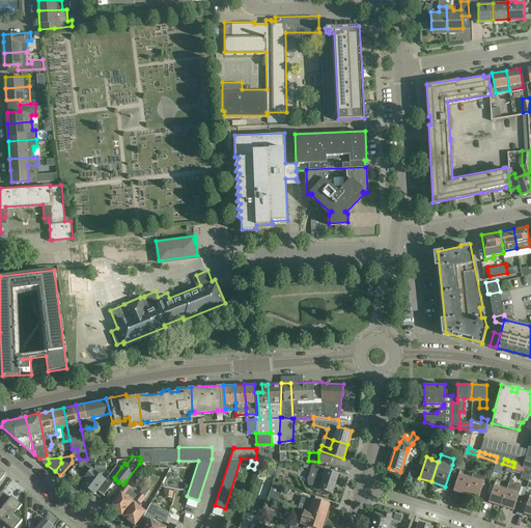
[(271,461),(267,472),(274,474),(279,461),(271,461)]
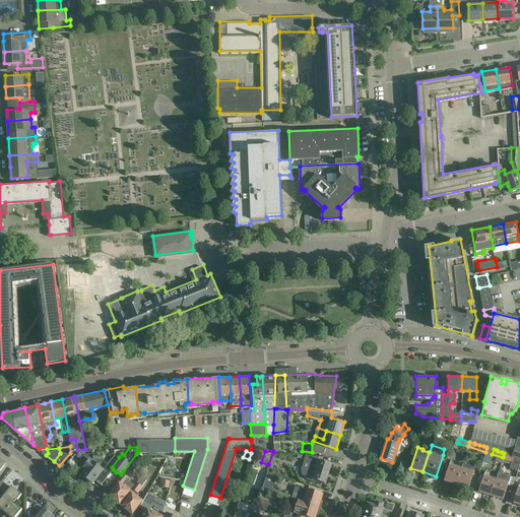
[(92,460),(89,458),(83,465),(86,467),(81,473),(92,481),(94,478),(103,468),(98,464),(101,460),(102,461),(104,458),(103,458),(103,452),(92,452),(92,460)]
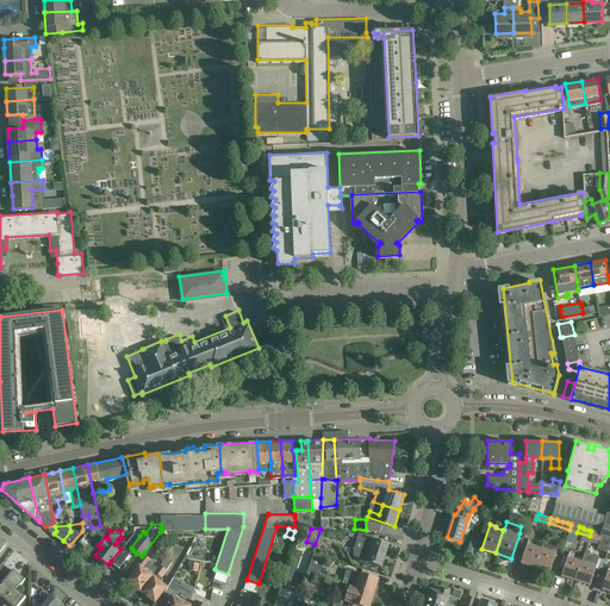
[(135,531),(120,549),(111,561),(119,567),(120,567),(119,566),(132,549),(131,548),(139,536),(135,531)]
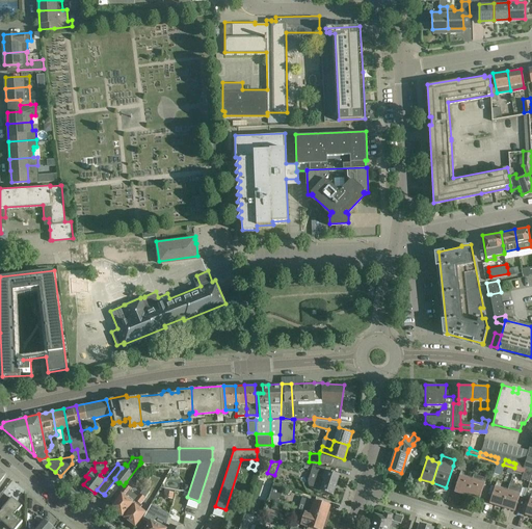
[(326,465),(313,464),(308,478),(308,479),(308,480),(308,481),(309,482),(309,483),(310,484),(311,485),(312,486),(313,487),(319,490),(333,494),(340,473),(325,469),(326,465)]
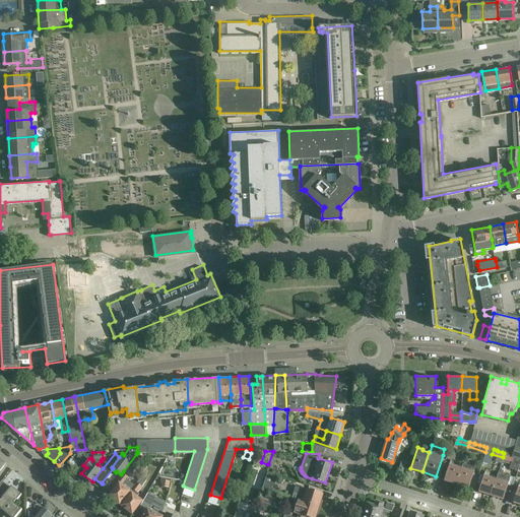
[(519,457),(515,456),(512,455),(507,454),(504,453),(503,457),(511,460),(509,466),(518,469),(519,461),(519,457)]
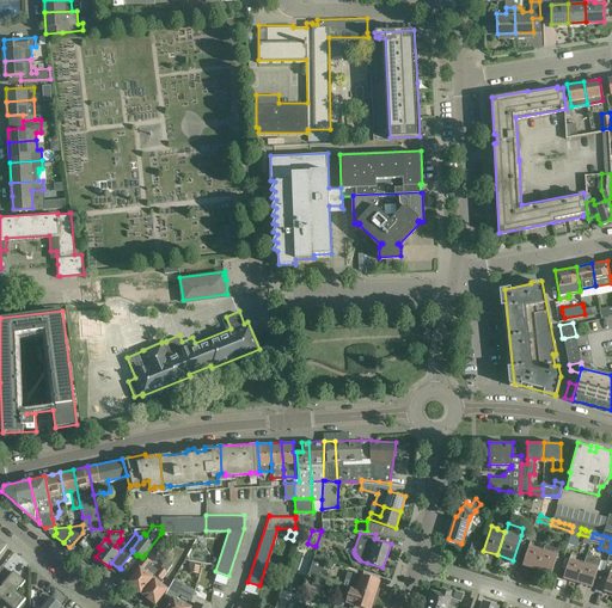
[(80,542),(87,547),(92,541),(85,536),(80,542)]
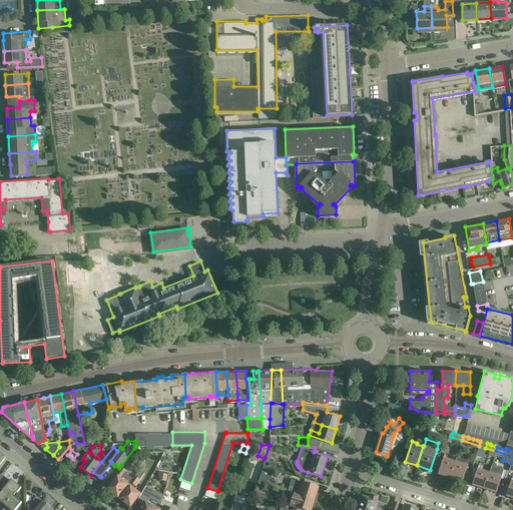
[(133,451),(129,456),(134,459),(137,454),(133,451)]
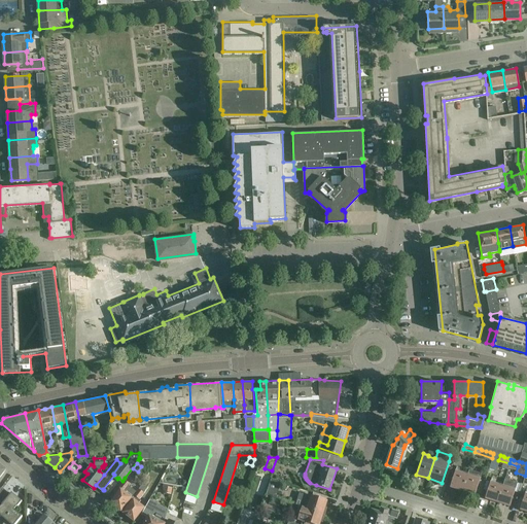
[(462,489),(469,468),(469,467),(467,474),(455,469),(450,485),(462,489)]
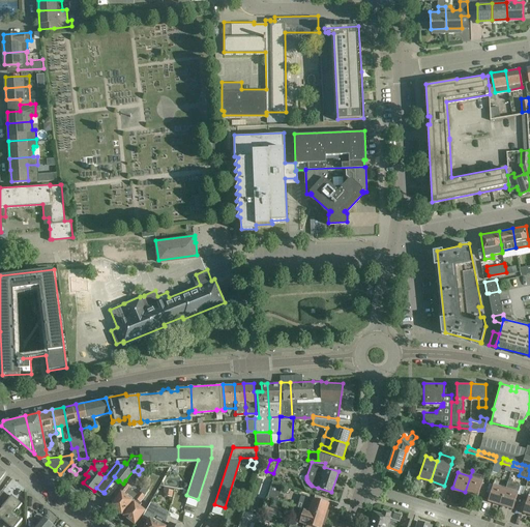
[(484,474),(472,471),(465,492),(477,496),(484,474)]
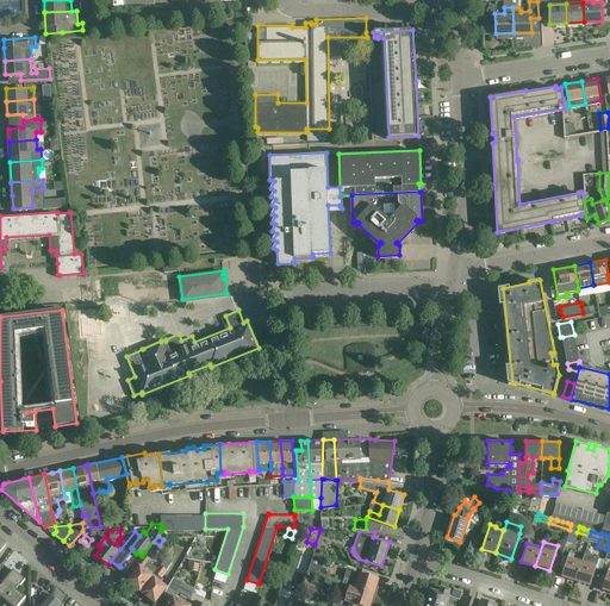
[(154,600),(155,600),(162,592),(167,586),(160,580),(163,576),(161,575),(167,568),(175,553),(169,548),(162,562),(159,567),(157,566),(139,588),(141,589),(148,580),(151,574),(154,576),(150,581),(142,591),(148,595),(148,597),(153,600),(154,600)]
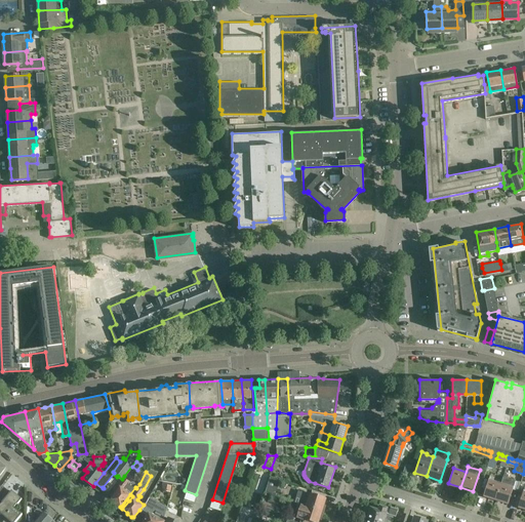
[(270,475),(265,490),(272,493),(277,477),(270,475)]
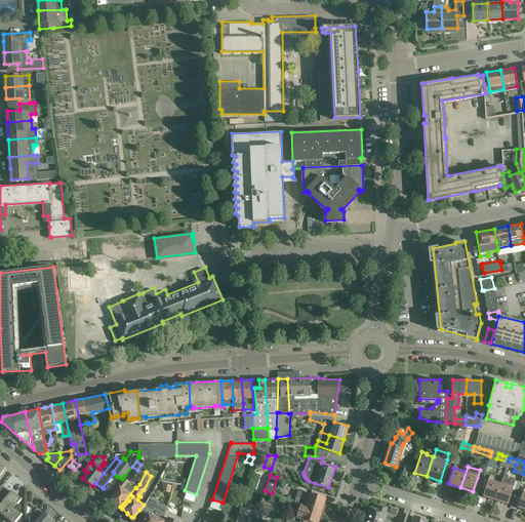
[(516,479),(503,475),(500,483),(495,498),(508,503),(513,487),(516,479)]
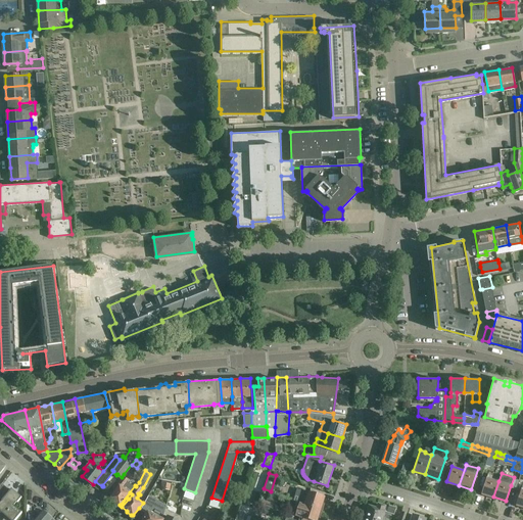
[(129,478),(124,474),(122,477),(117,482),(120,484),(109,498),(114,501),(114,503),(116,505),(119,505),(120,505),(135,485),(128,480),(129,478)]
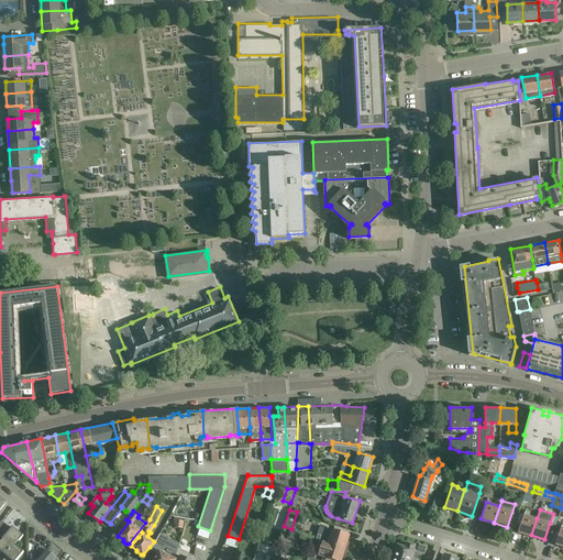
[(531,535),(537,518),(523,514),(518,530),(531,535)]
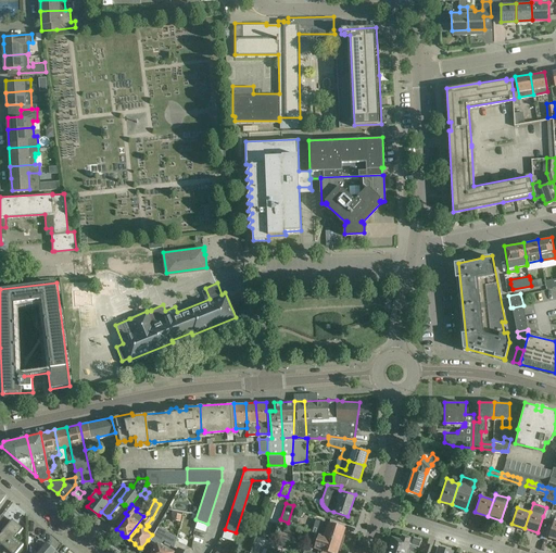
[(172,508),(172,511),(173,512),(172,517),(180,519),(181,513),(182,510),(172,508)]
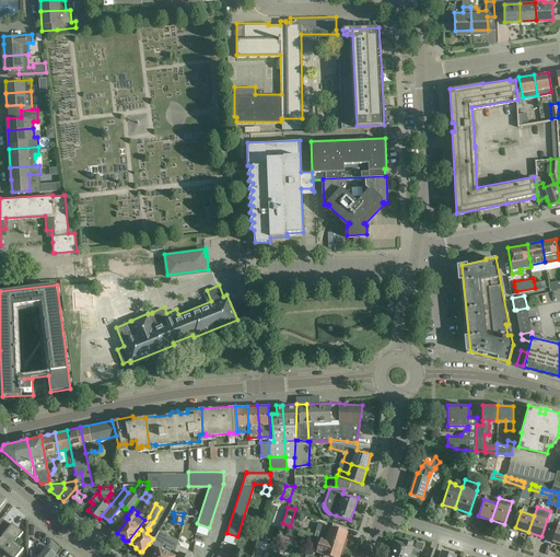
[(2,515),(0,518),(0,532),(2,534),(1,534),(2,535),(1,536),(0,536),(0,546),(1,547),(3,545),(8,549),(6,552),(2,555),(3,556),(14,556),(23,546),(15,540),(18,536),(18,535),(19,536),(23,531),(12,522),(11,524),(10,525),(9,524),(8,523),(9,522),(2,515)]
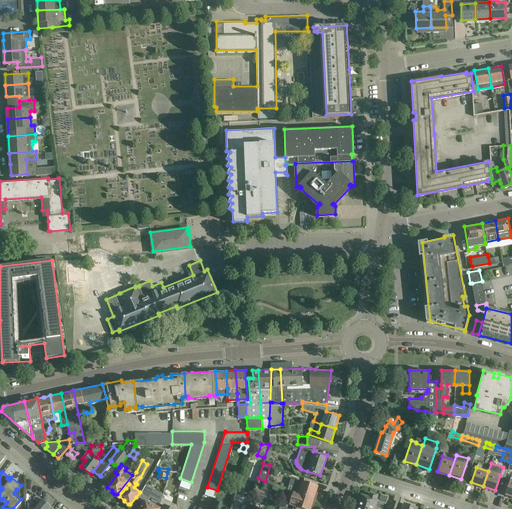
[(292,484),(298,486),(296,491),(315,497),(318,488),(316,488),(317,485),(295,478),(292,484)]
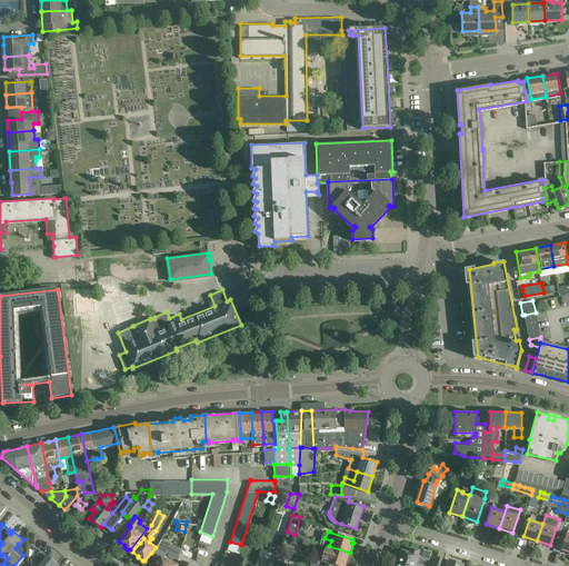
[(299,546),(285,542),(281,552),(296,556),(299,546)]
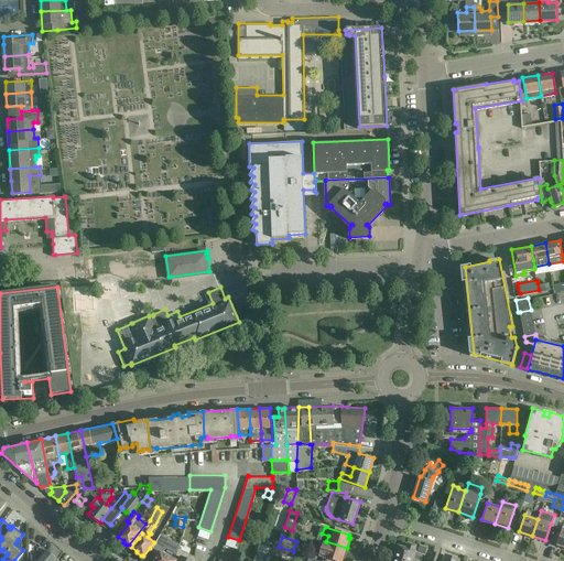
[(344,559),(347,548),(326,541),(320,539),(315,553),(340,560),(342,558),(344,559)]
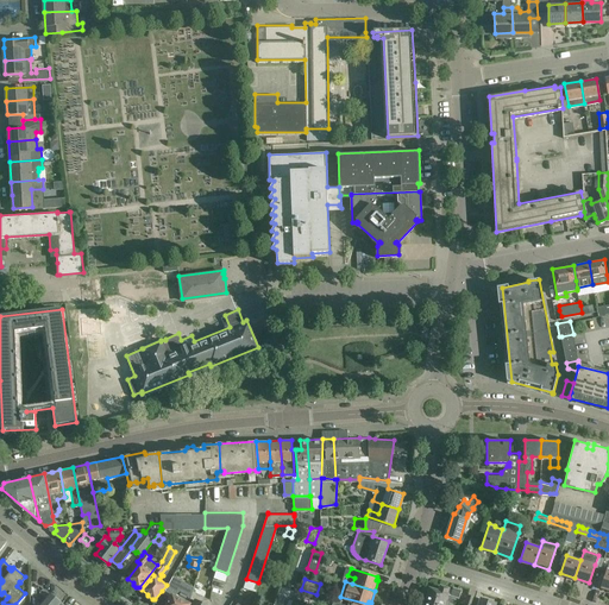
[(425,600),(439,604),(444,604),(449,593),(459,597),(462,588),(453,586),(452,588),(450,587),(440,585),(439,590),(429,586),(425,600)]
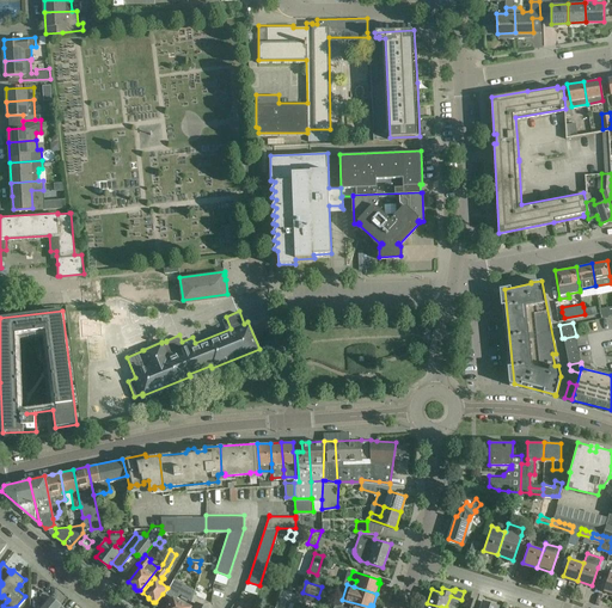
[(191,599),(191,600),(196,602),(193,607),(215,607),(212,601),(194,591),(191,599)]
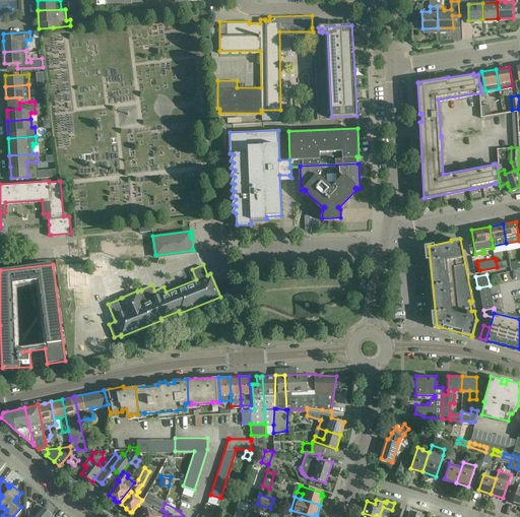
[(50,516),(53,514),(43,506),(33,516),(50,516)]
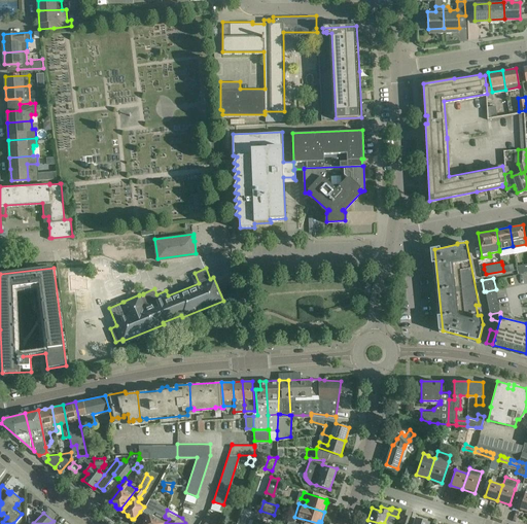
[(165,516),(155,515),(154,517),(149,514),(143,523),(163,523),(165,522),(165,517),(165,516)]
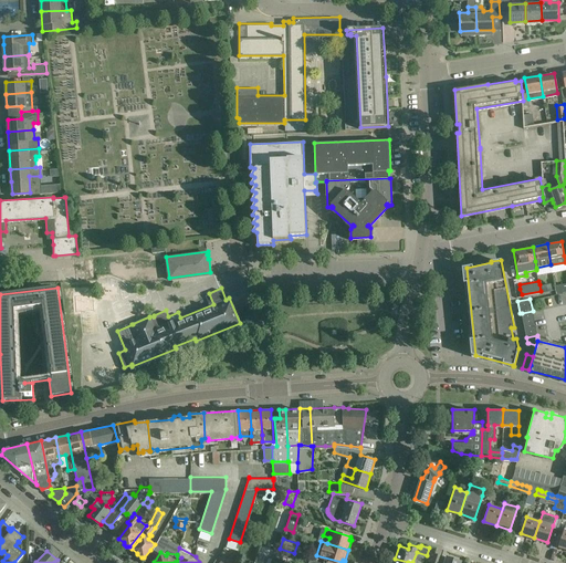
[(438,562),(441,554),(435,552),(430,562),(438,562)]
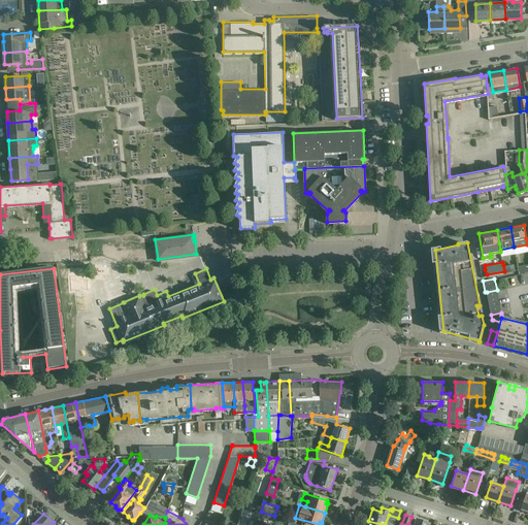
[(256,524),(258,520),(248,516),(243,524),(256,524)]
